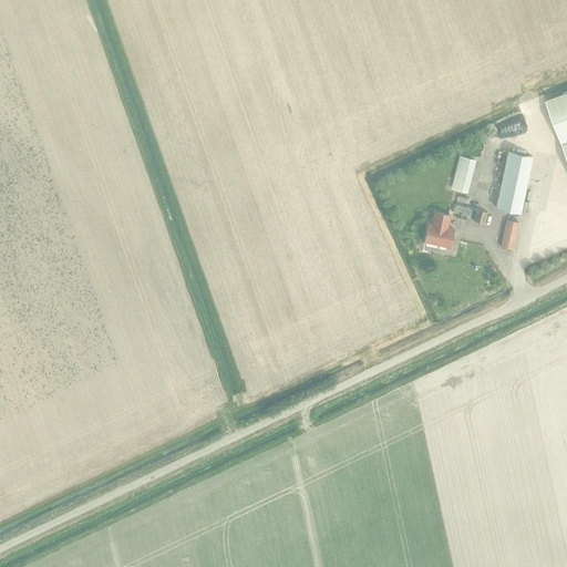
[(566,93),(546,101),(562,143),(566,157),(566,93)]
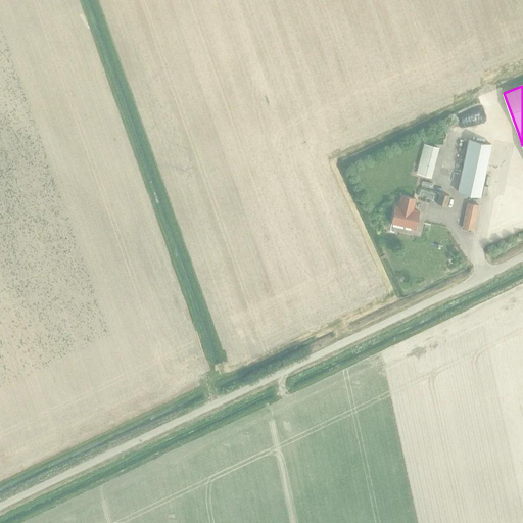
[(458,191),(480,196),(491,144),(468,140),(458,191)]
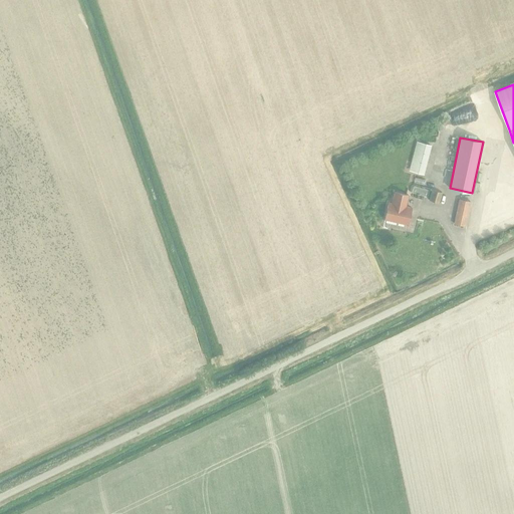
[(431,146),(419,143),(412,172),(424,175),(431,146)]
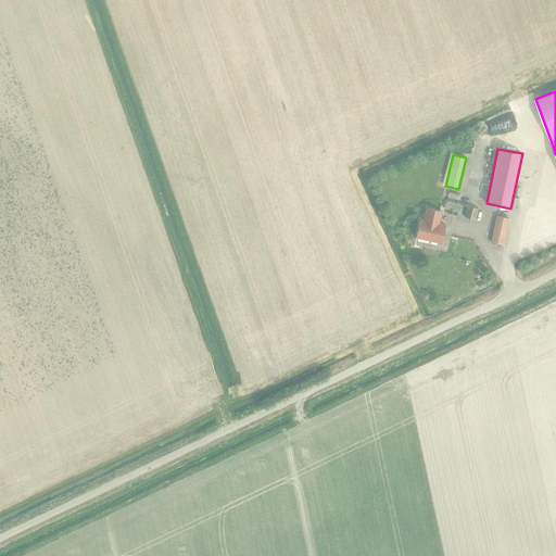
[(465,216),(476,218),(479,207),(468,204),(465,216)]
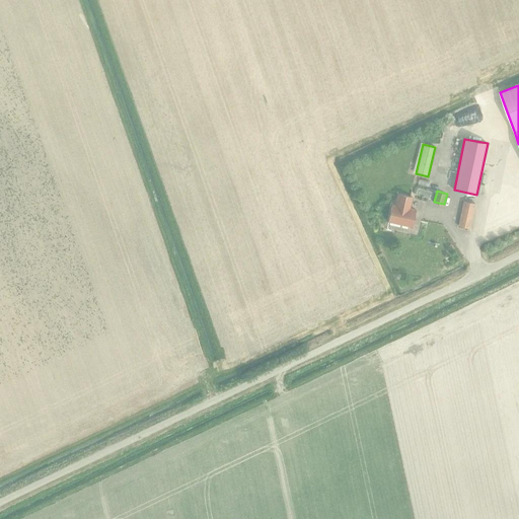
[(416,210),(408,208),(411,197),(398,194),(395,205),(392,205),(388,221),(412,226),(416,210)]
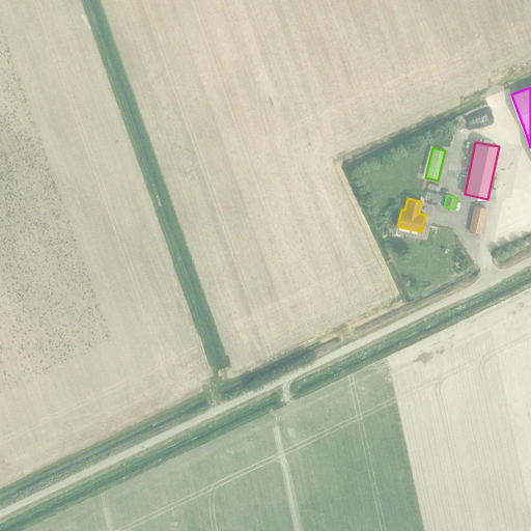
[(469,231),(480,233),(485,207),(474,205),(469,231)]
